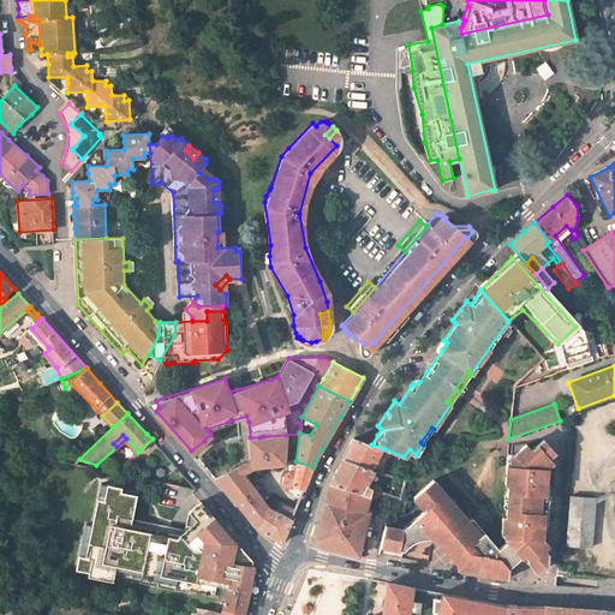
[(284,464),(286,435),(263,436),(260,437),(250,437),(252,459),(252,467),(284,464)]
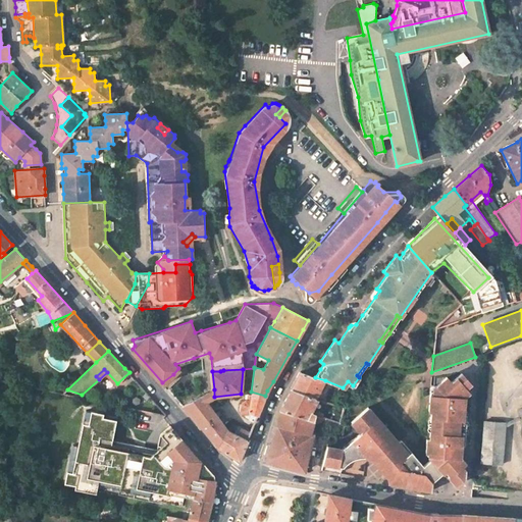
[(291,389),(316,398),(325,380),(315,377),(300,371),(291,389)]
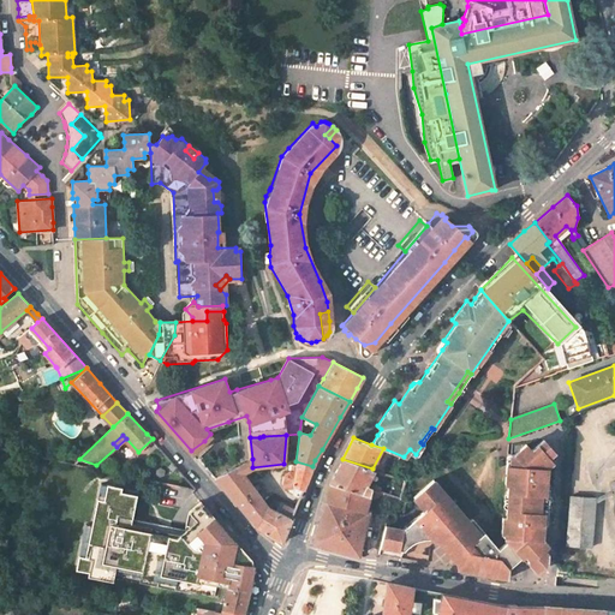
[(507,483),(505,518),(502,517),(500,532),(503,532),(503,537),(507,542),(520,557),(521,557),(524,555),(529,561),(527,561),(536,571),(545,563),(547,554),(542,549),(547,545),(542,539),(543,513),(538,513),(541,495),(545,495),(547,466),(553,461),(548,458),(554,452),(543,440),(531,449),(525,443),(509,458),(508,466),(506,466),(505,483),(507,483)]
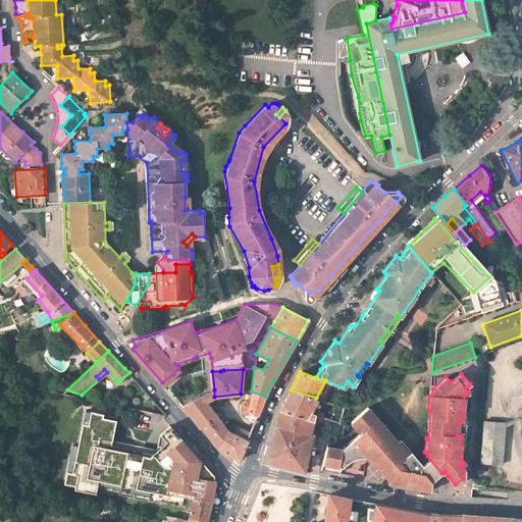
[(207,402),(214,397),(214,389),(204,394),(207,402)]
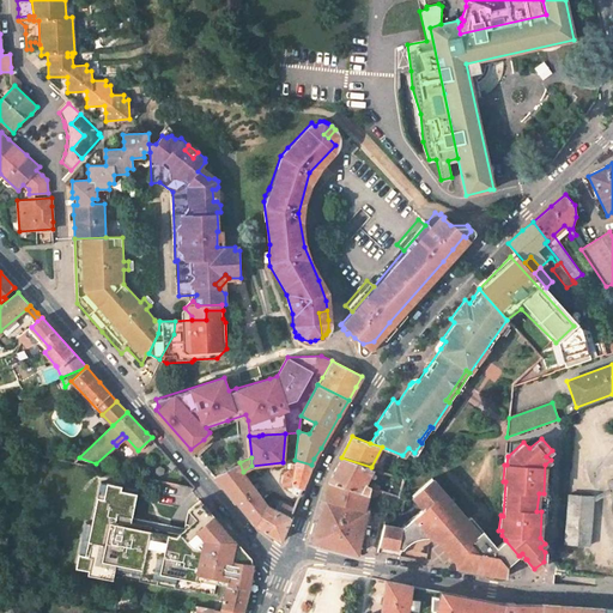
[(335,469),(328,481),(369,495),(371,490),(396,496),(400,497),(405,478),(371,467),(341,457),(335,469)]
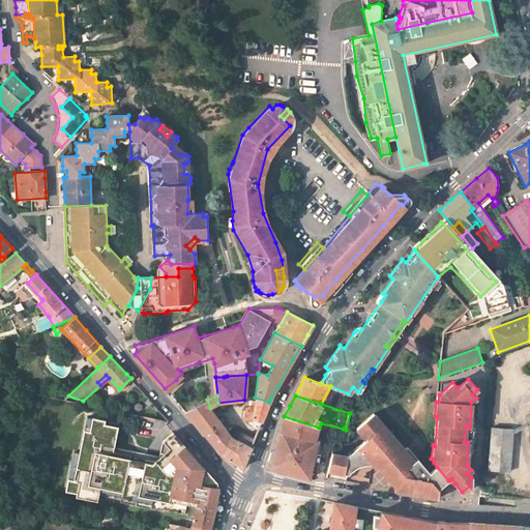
[(248,421),(248,423),(259,428),(265,413),(269,402),(255,398),(254,404),(251,404),(251,409),(247,409),(243,412),(242,417),(244,420),(248,421)]
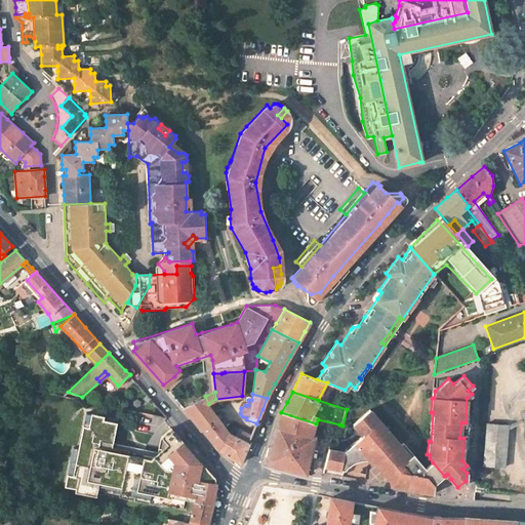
[(208,404),(205,396),(183,406),(218,450),(240,462),(248,443),(238,437),(234,435),(228,432),(208,404)]
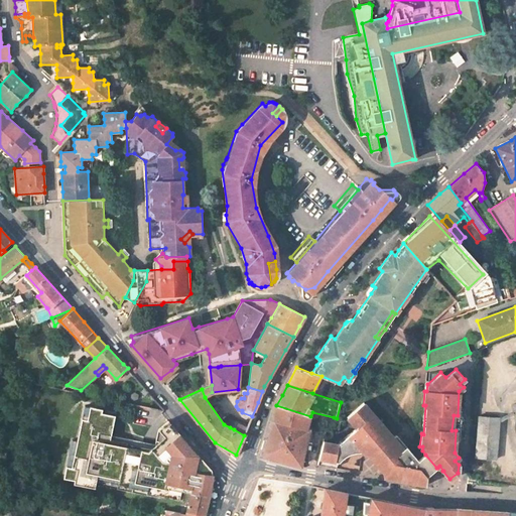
[(398,442),(363,403),(346,416),(356,427),(338,443),(329,452),(326,466),(336,468),(339,464),(343,460),(350,455),(356,453),(361,453),(368,455),(374,458),(377,460),(378,461),(382,467),(384,471),(385,474),(385,478),(416,484),(418,461),(405,446),(403,448),(398,442)]
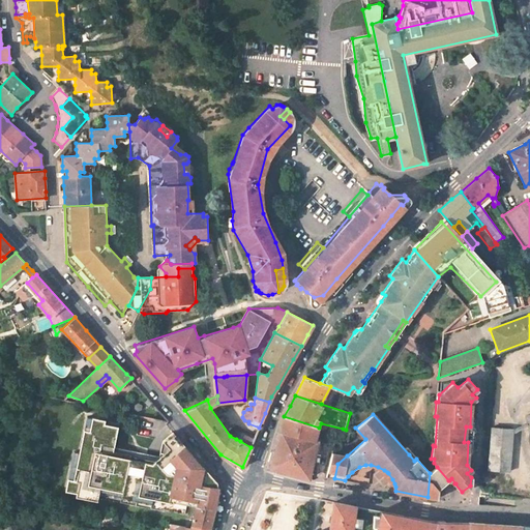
[(87,415),(83,437),(88,438),(92,416),(87,415)]
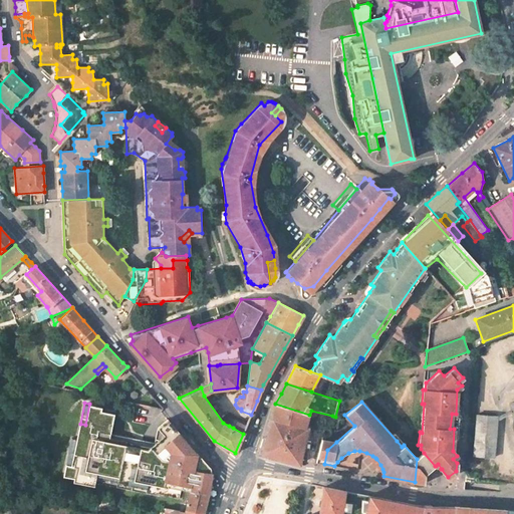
[(190,485),(189,490),(208,495),(210,486),(212,474),(210,468),(198,454),(196,455),(195,453),(193,450),(189,453),(183,452),(182,454),(156,448),(154,450),(108,440),(109,432),(113,413),(100,410),(101,407),(89,404),(85,425),(80,424),(76,439),(74,439),(71,450),(73,450),(70,465),(68,465),(66,475),(73,477),(72,480),(93,485),(94,481),(96,471),(167,486),(168,481),(190,485)]
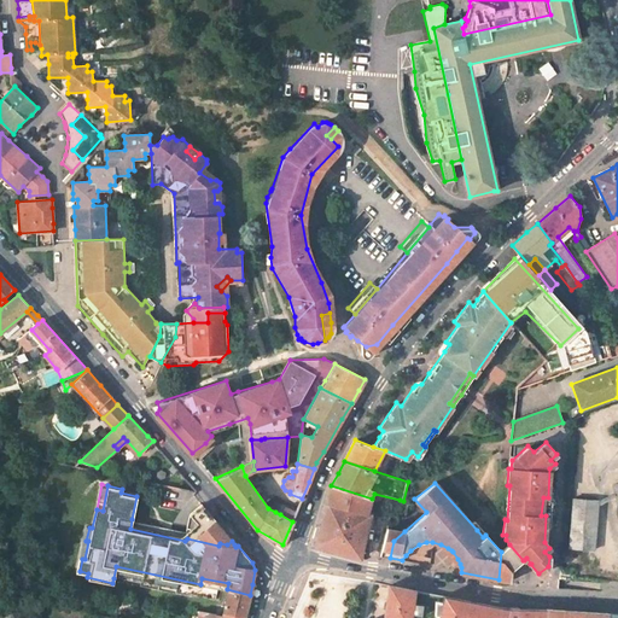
[(371,514),(367,513),(372,499),(331,485),(324,514),(315,546),(360,559),(371,514)]
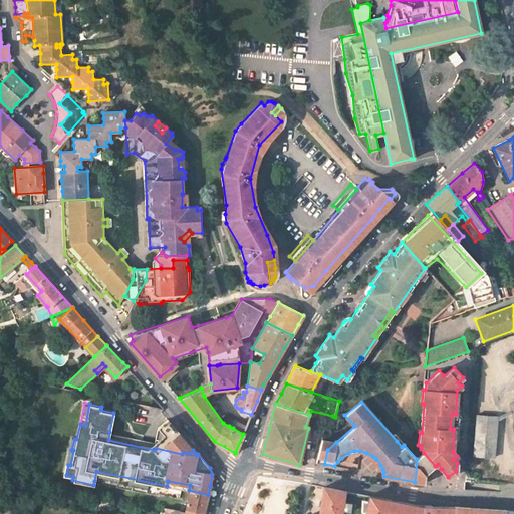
[(309,415),(328,423),(332,416),(311,411),(309,415)]
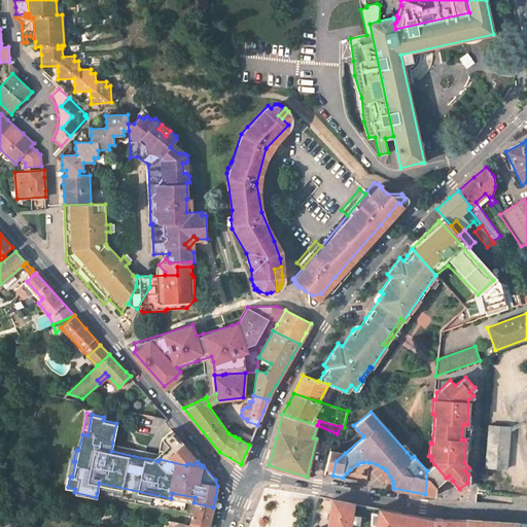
[(506,468),(510,427),(488,425),(485,466),(506,468)]
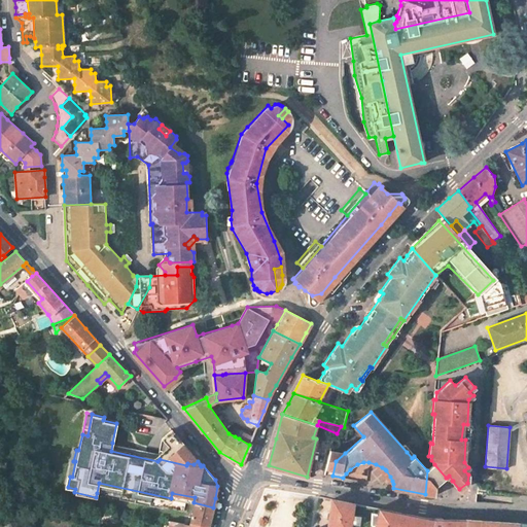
[(175,453),(183,455),(189,453),(190,451),(186,447),(170,429),(161,437),(165,442),(175,453)]
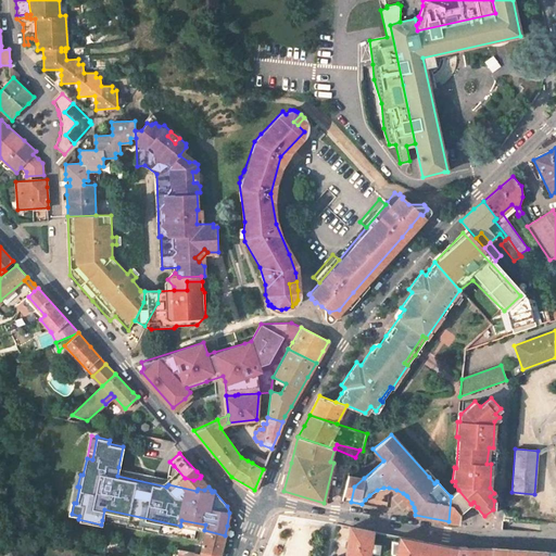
[(267,459),(255,455),(252,463),(263,469),(265,465),(267,459)]
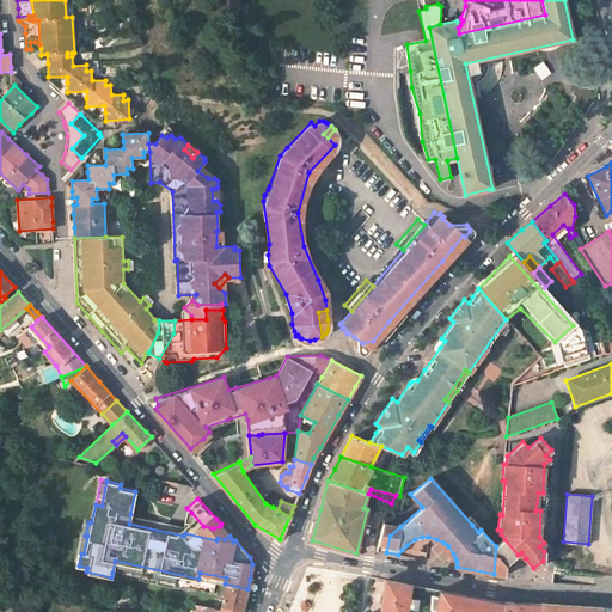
[(85,521),(91,522),(96,505),(89,503),(85,521)]
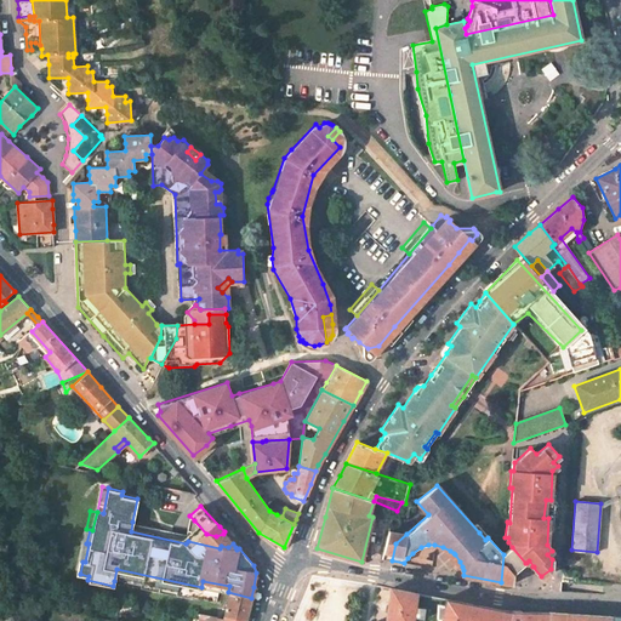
[(393,516),(389,528),(400,530),(404,518),(393,516)]
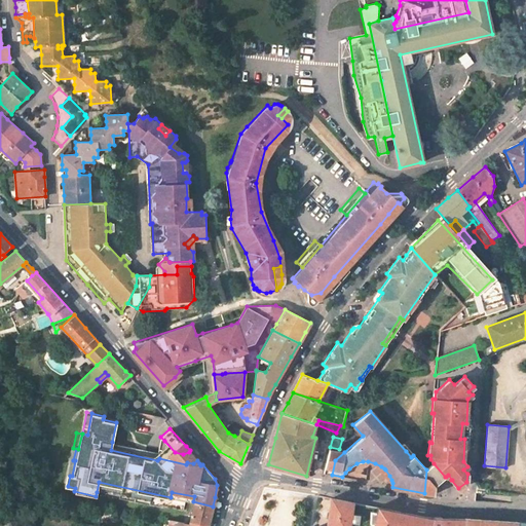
[(193,463),(197,460),(189,452),(183,454),(175,452),(164,441),(159,446),(158,452),(112,442),(111,450),(157,460),(159,458),(186,464),(187,462),(193,463)]
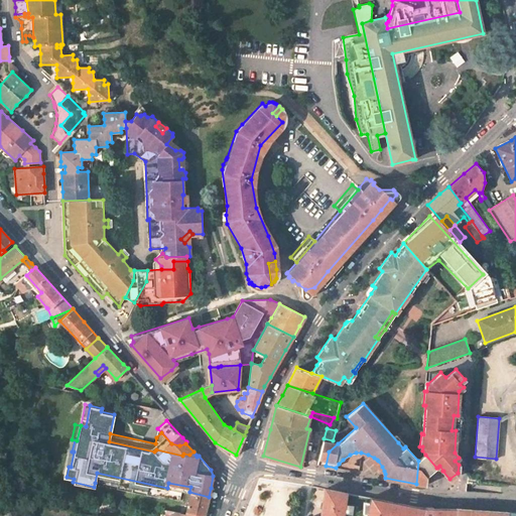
[(338,443),(323,440),(316,465),(326,466),(329,452),(338,443)]
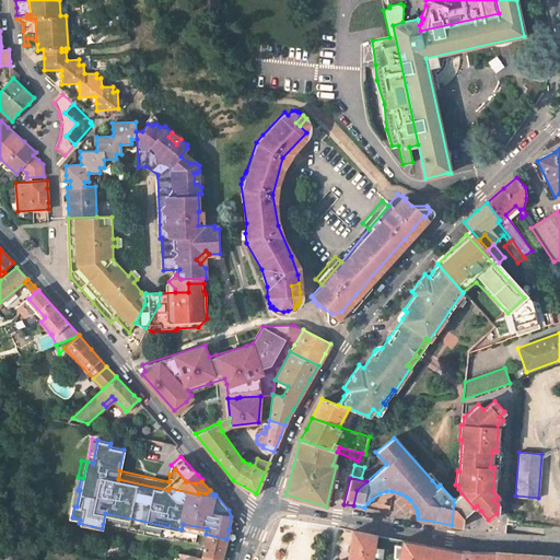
[(71,505),(74,506),(77,506),(80,490),(78,490),(74,489),(71,505)]
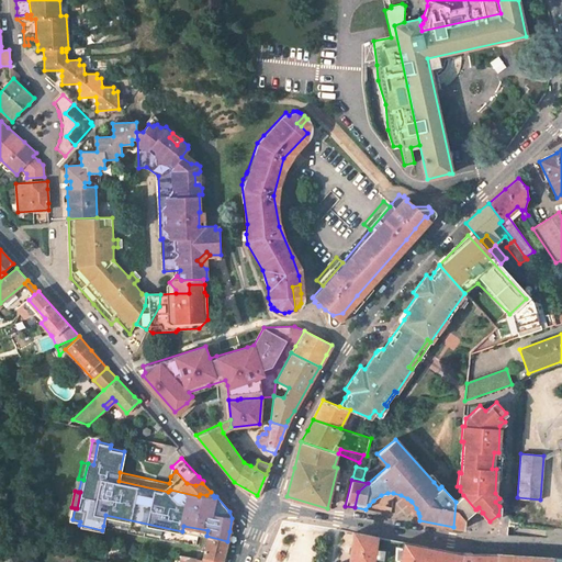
[(456,502),(453,527),(464,529),(464,518),(475,509),(463,495),(456,502)]
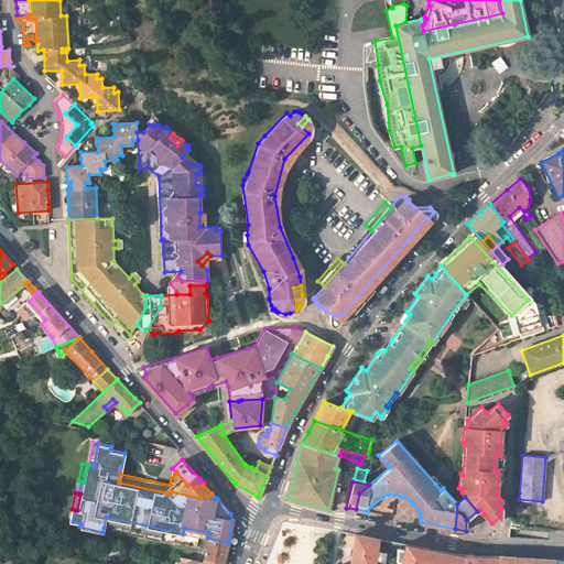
[(106,517),(104,528),(172,542),(173,540),(195,545),(197,535),(207,538),(208,532),(184,528),(183,533),(106,517)]
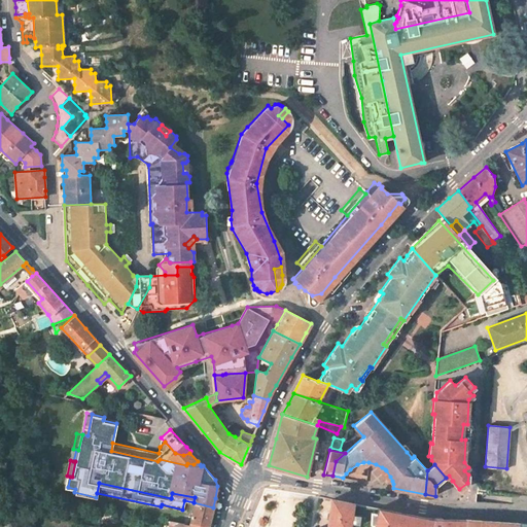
[(328,518),(326,526),(349,526),(353,503),(331,499),(328,515),(328,518)]
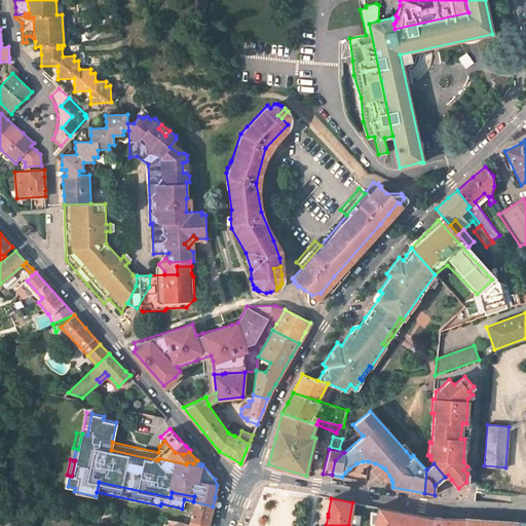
[(193,501),(190,521),(209,525),(211,517),(213,506),(193,501)]
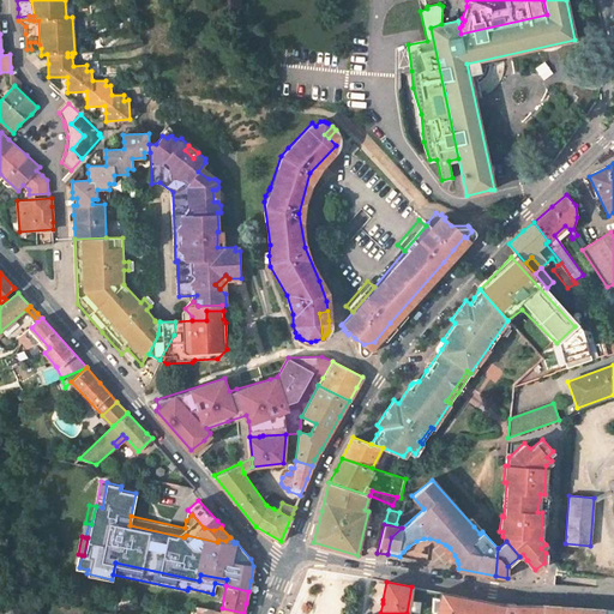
[(541,613),(542,613),(542,606),(515,606),(515,603),(505,603),(505,609),(500,609),(495,608),(497,603),(473,599),(473,601),(467,600),(468,597),(411,587),(407,613),(541,613)]
